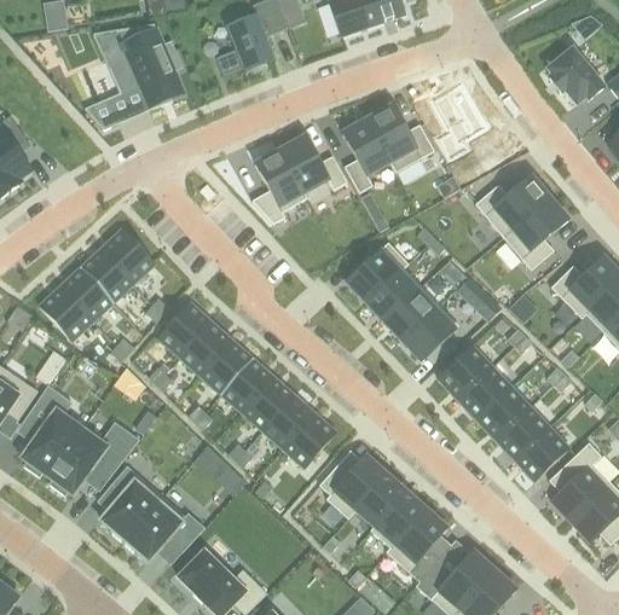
[(165,0),(166,11),(184,7),(183,0),(165,0)]
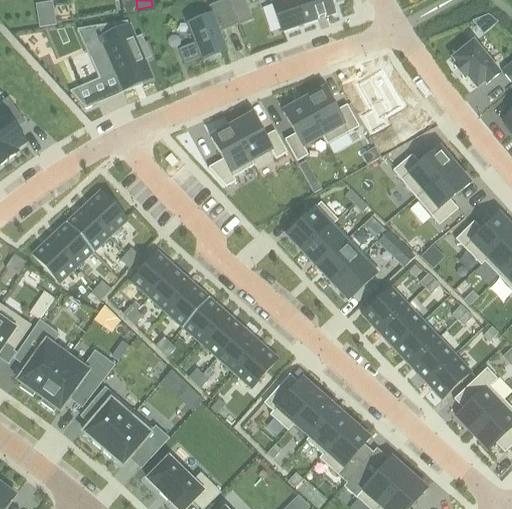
[(233,10),(229,0),(217,0),(211,2),(213,10),(188,20),(196,40),(180,46),(186,60),(202,55),(203,59),(204,59),(203,58),(227,48),(227,49),(228,49),(220,29),(238,21),(233,10)]
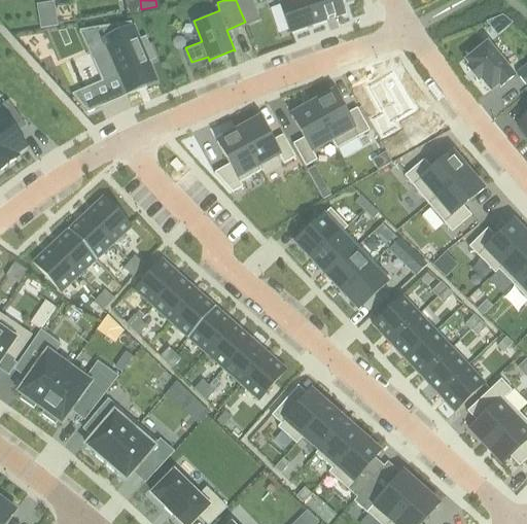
[(236,0),(240,10),(254,5),(252,0),(236,0)]
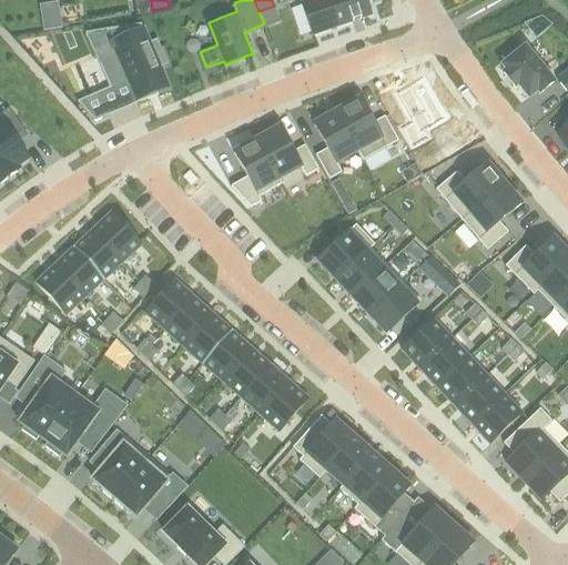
[(307,0),(302,2),(313,31),(369,12),(365,0),(307,0)]
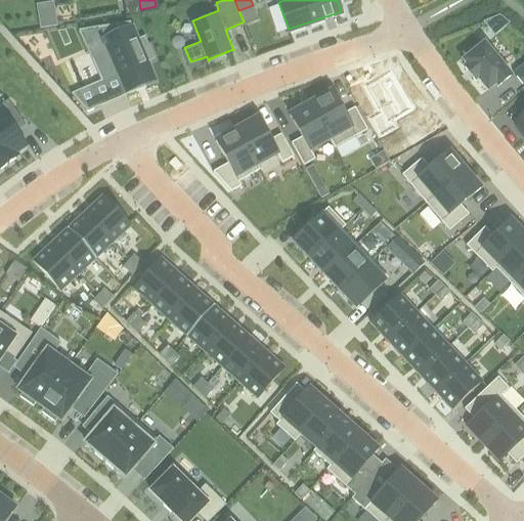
[(92,57),(101,80),(118,74),(125,91),(155,78),(147,60),(155,57),(144,35),(137,37),(130,20),(97,25),(102,37),(100,38),(102,44),(105,43),(108,50),(92,57)]
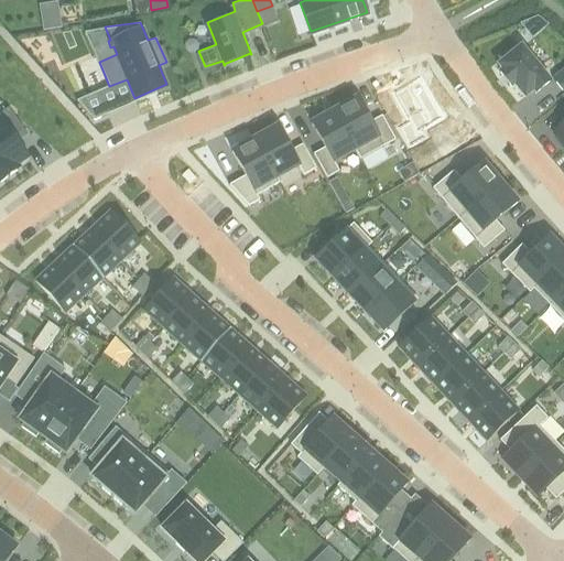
[(520,45),(498,63),(502,68),(499,71),(510,85),(513,82),(524,95),(533,88),(535,90),(549,79),(520,45)]
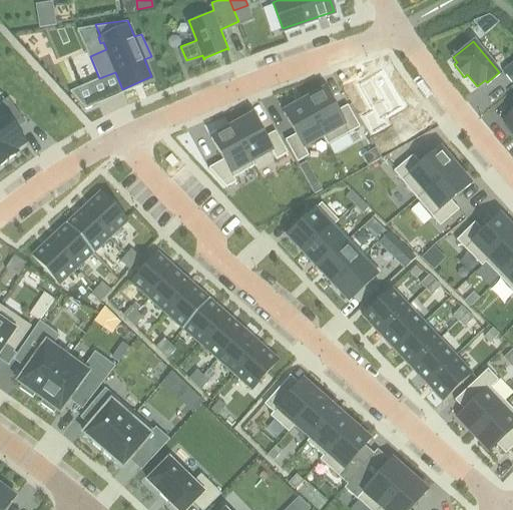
[(512,81),(512,59),(502,69),(512,81)]
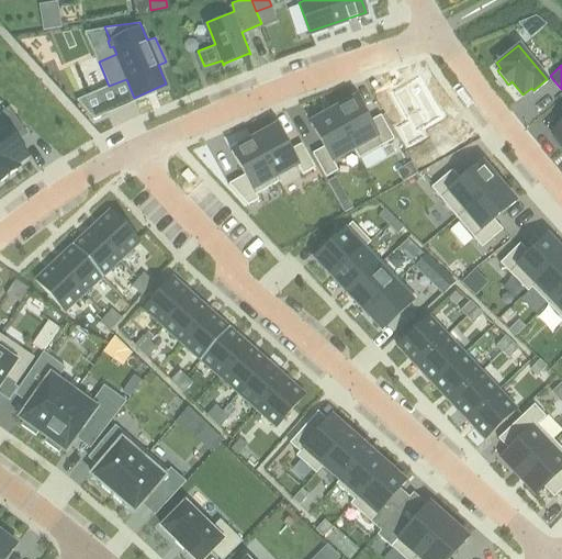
[(439,112),(418,76),(391,89),(404,114),(393,121),(404,142),(422,131),(418,124),(439,112)]
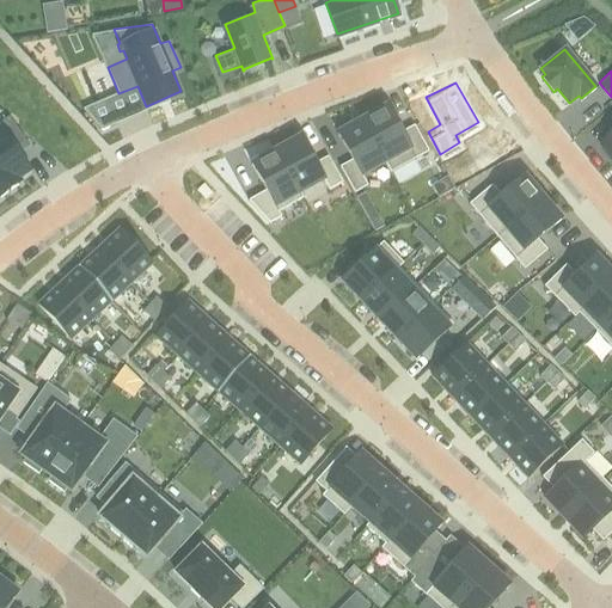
[(83,108),(102,129),(117,122),(106,97),(83,108)]
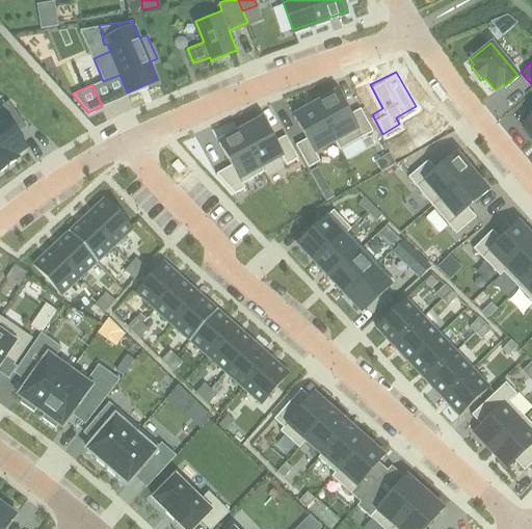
[(337,90),(315,103),(340,149),(373,130),(360,107),(349,113),(337,90)]
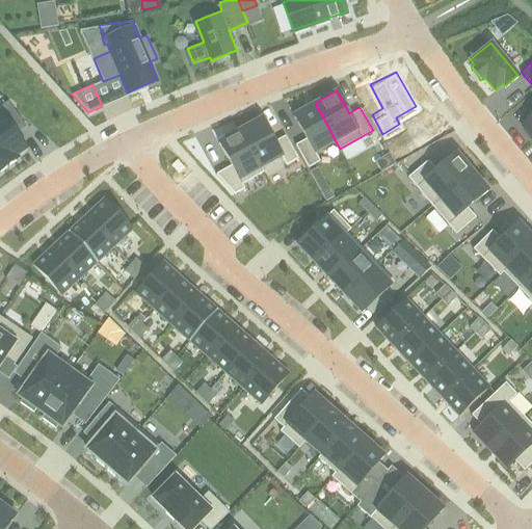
[(7,100),(0,104),(0,153),(7,164),(17,157),(15,154),(26,147),(11,128),(22,120),(7,100)]
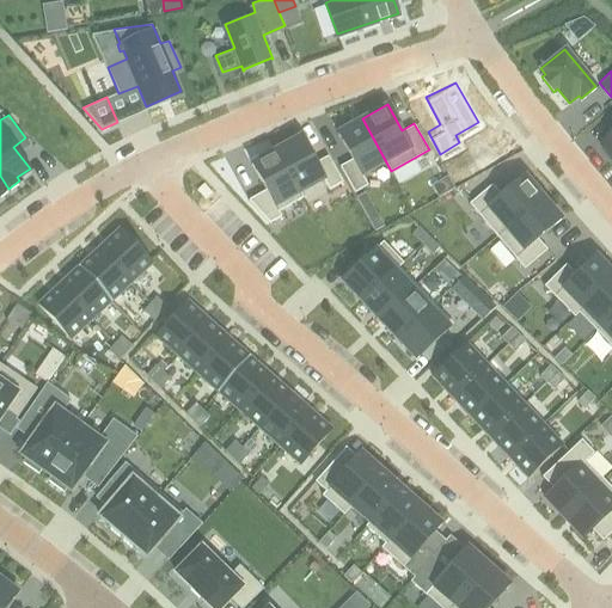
[(391,171),(362,118),(337,131),(352,158),(340,165),(354,191),(367,184),(362,173),(385,161),(391,171)]
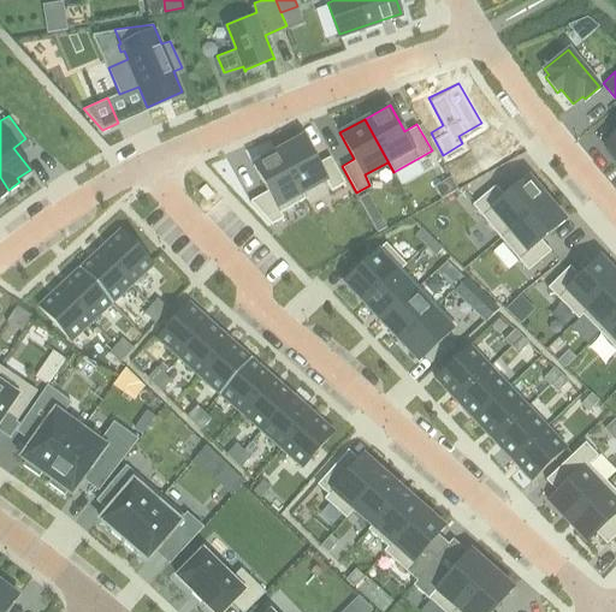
[(615,130),(604,141),(615,154),(615,130)]
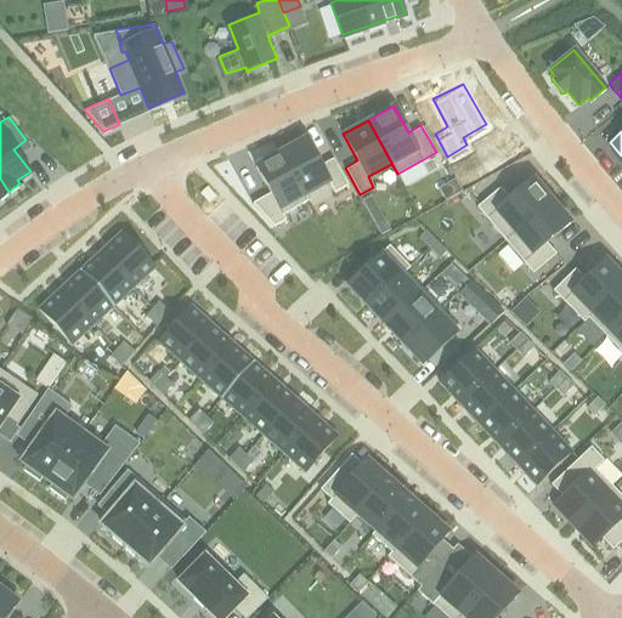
[(321,164),(305,137),(281,151),(305,193),(328,180),(334,191),(348,183),(333,157),(321,164)]
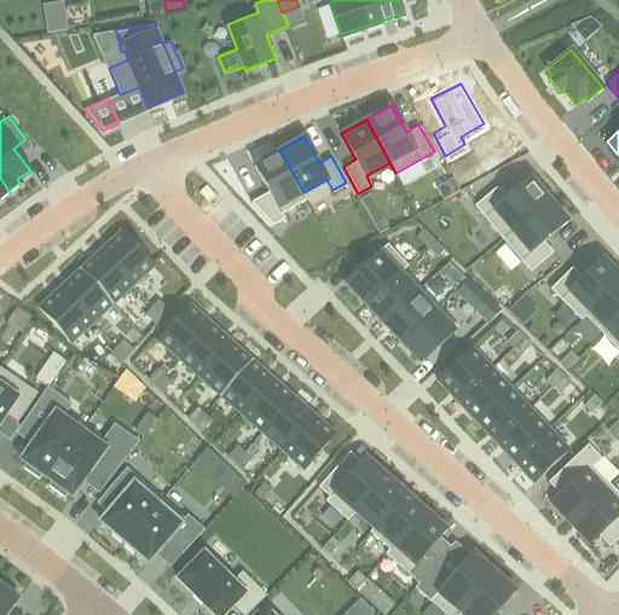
[(279,150),(254,164),(268,191),(252,201),(272,224),(284,216),(282,212),(306,197),(304,192),(279,150)]
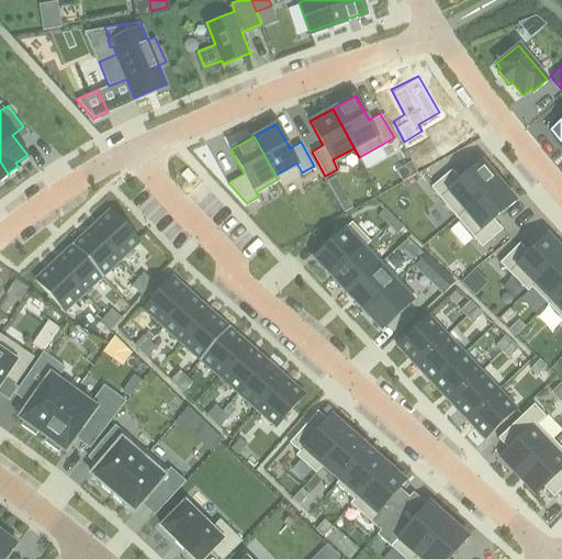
[(451,168),(430,186),(456,215),(498,180),(481,160),(460,178),(451,168)]
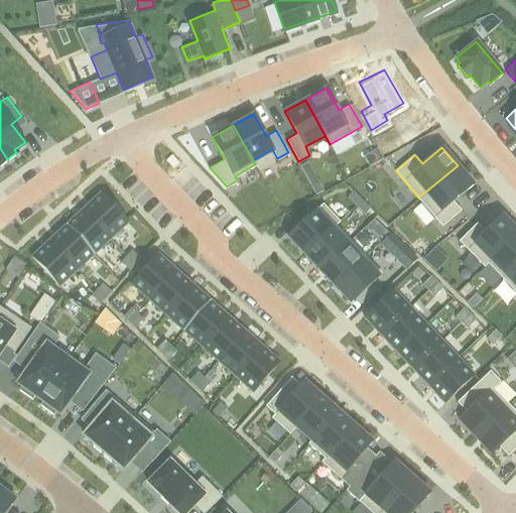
[(458,165),(418,198),(441,225),(461,209),(454,200),(473,183),(458,165)]
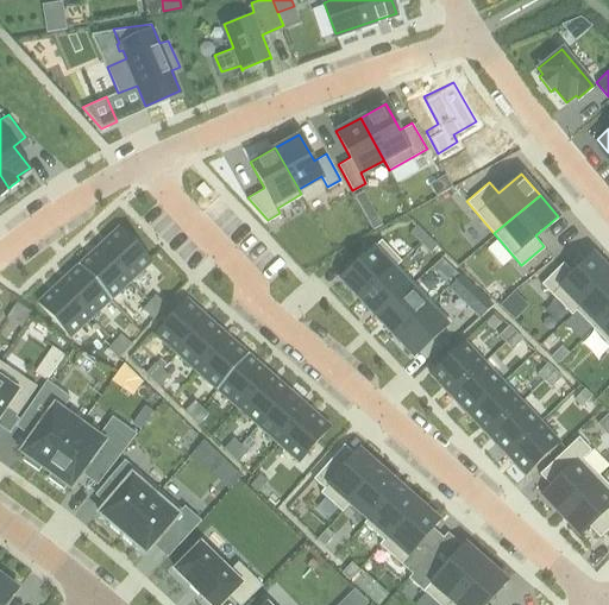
[(410,231),(420,240),(427,233),(416,224),(410,231)]
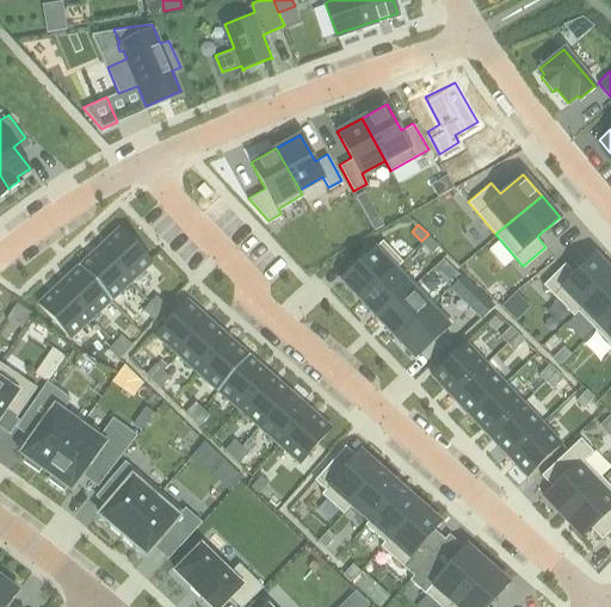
[(119,227),(99,245),(131,280),(152,261),(119,227)]
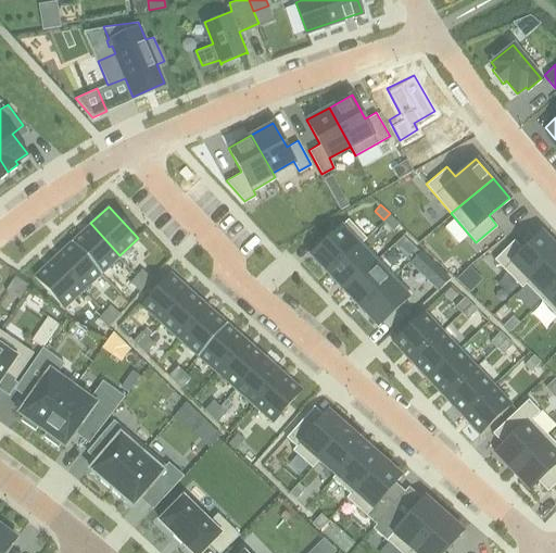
[(400,223),(390,213),(383,220),(393,229),(400,223)]
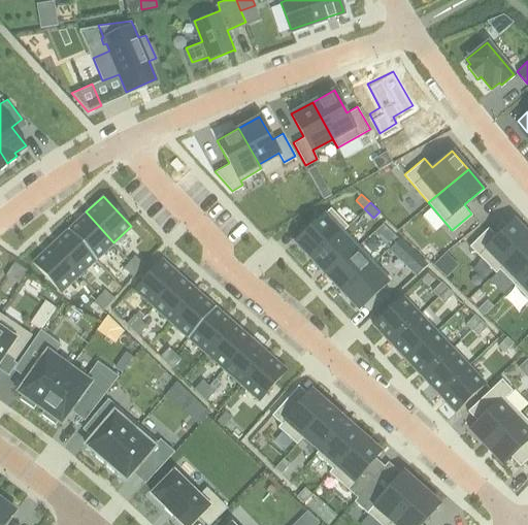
[(310,258),(347,224),(330,207),(295,240),(310,258)]
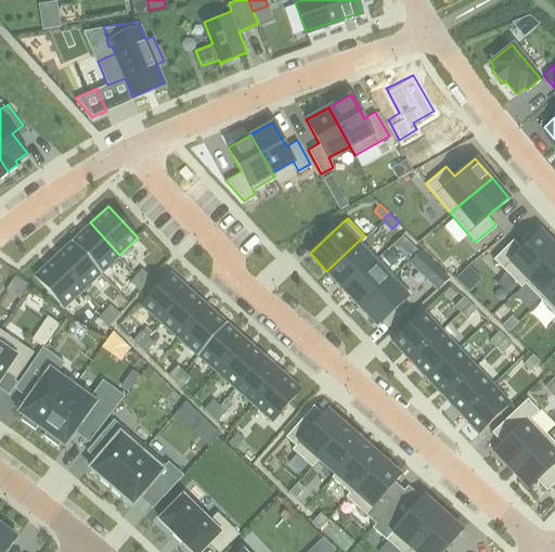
[(119,255),(90,222),(72,240),(101,272),(119,255)]
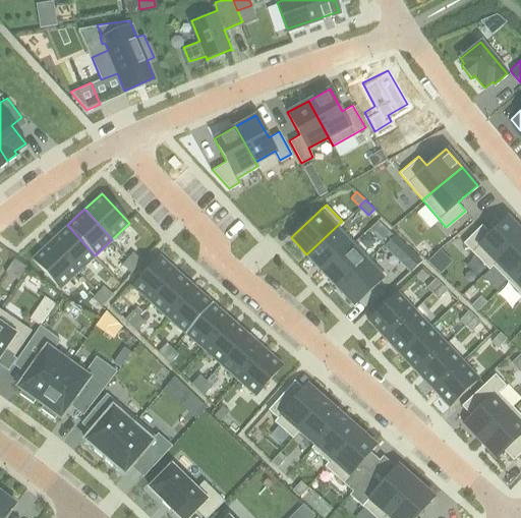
[(481,224),(463,241),(488,268),(493,265),(491,265),(520,235),(520,231),(506,217),(489,232),(481,224)]
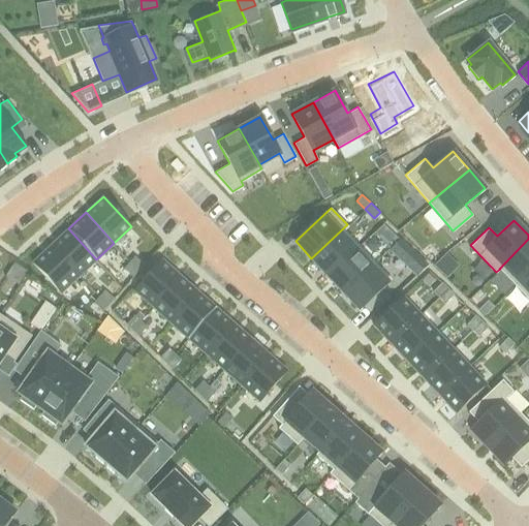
[(401,237),(385,222),(376,231),(392,247),(401,237)]
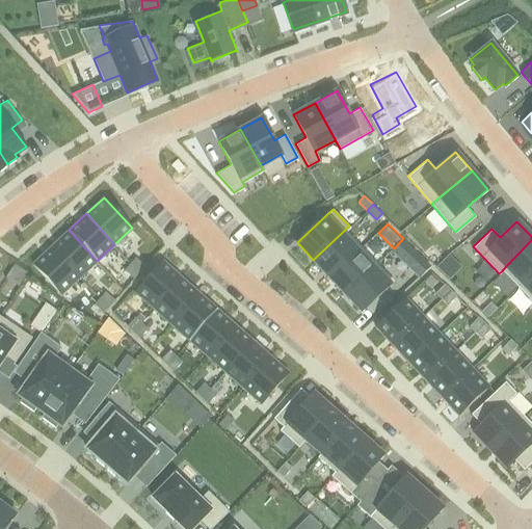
[(329,276),(365,243),(349,226),(313,260),(329,276)]
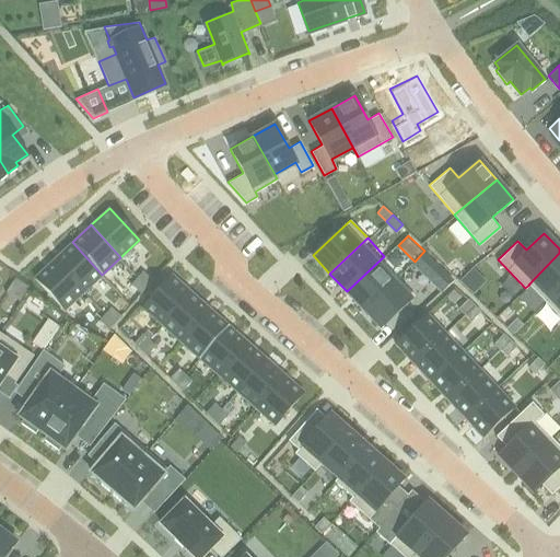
[(102,275),(72,242),(53,259),(83,292),(102,275)]
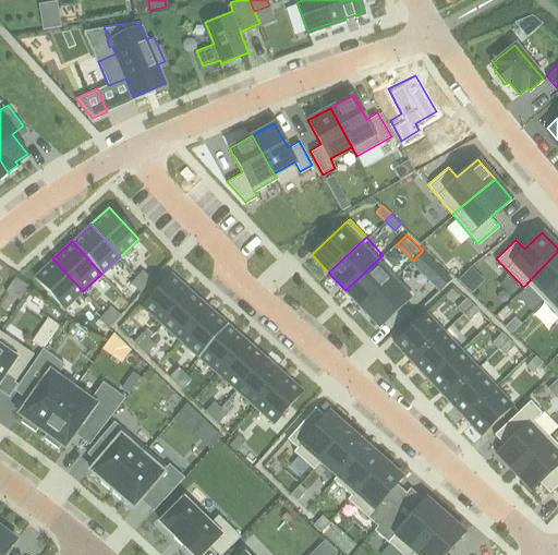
[(423,250),(413,261),(411,263),(440,292),(453,280),(423,250)]
